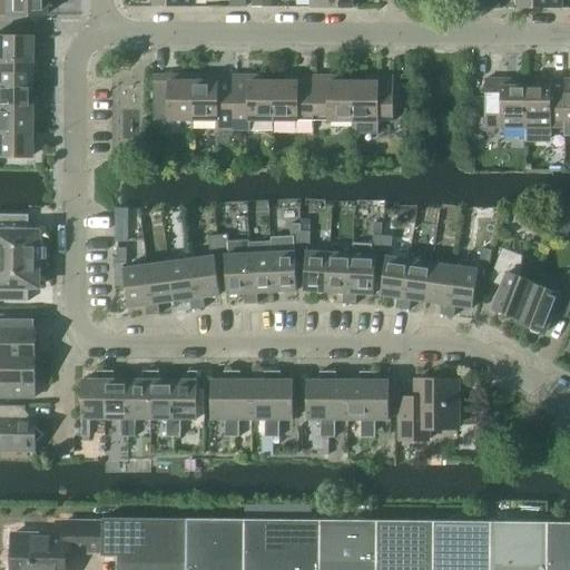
[(48,3),(48,0),(0,0),(0,17),(42,17),(42,3),(48,3)]
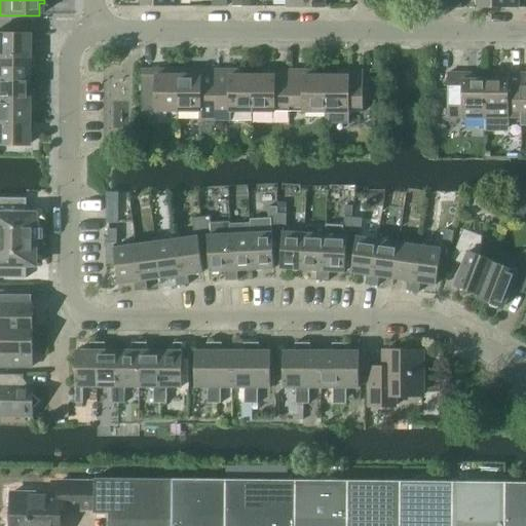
[(518,8),(517,0),(478,0),(478,8),(518,8)]
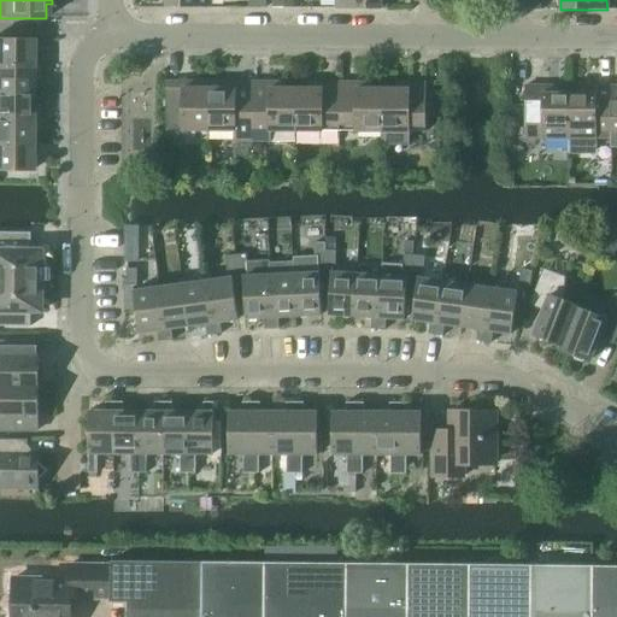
[(31,40),(0,39),(0,66),(37,66),(37,54),(31,54),(31,40)]
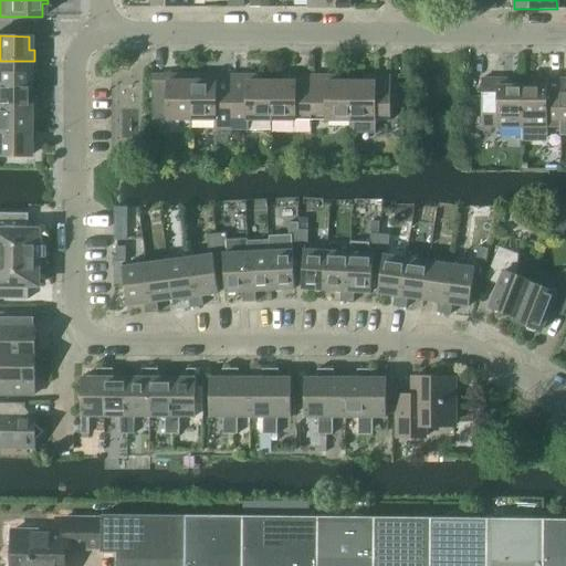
[(0,61),(0,84),(29,85),(29,72),(34,72),(34,61),(0,61)]
